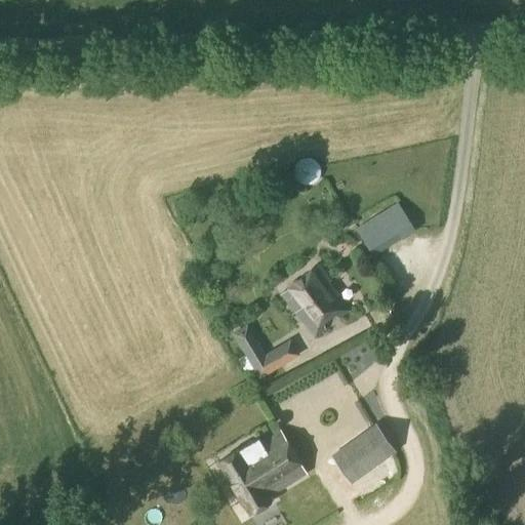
[(312,160),(311,160),(311,159),(310,159),(309,159),(308,159),(307,159),(306,159),(305,159),(304,159),(303,159),(301,160),(300,160),(299,161),(298,161),(298,162),(297,162),(297,163),(296,163),(296,164),(295,164),(295,165),(294,166),(294,167),(294,168),(293,168),(293,169),(293,170),(293,171),(293,172),(293,173),(293,174),(293,175),(294,176),(294,177),(294,178),(295,178),(295,179),(296,180),(297,182),(298,183),(299,184),(300,184),(300,185),(301,185),(303,185),(304,185),(305,185),(305,186),(306,186),(307,186),(308,186),(309,186),(309,185),(310,185),(311,185),(312,185),(313,184),(314,184),(315,183),(316,182),(316,180),(317,180),(317,179),(318,179),(318,178),(319,177),(319,176),(319,175),(320,175),(320,174),(320,173),(320,172),(320,171),(320,170),(320,169),(319,168),(319,167),(319,166),(318,165),(317,164),(317,163),(316,163),(316,162),(315,162),(315,161),(314,161),(313,160),(312,160)]
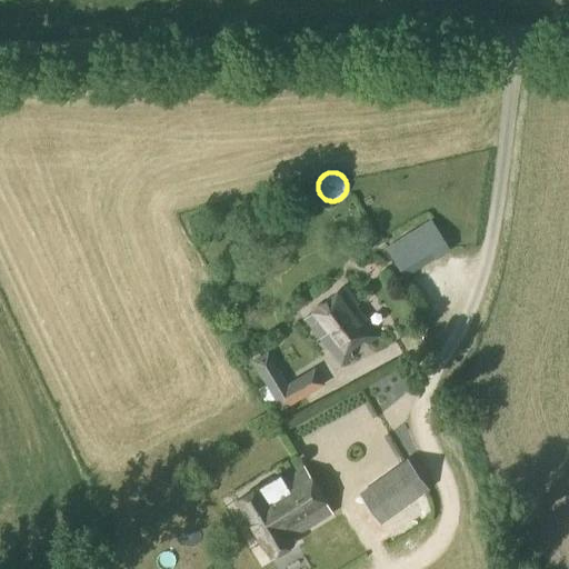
[(403,278),(448,250),(437,230),(391,259),(403,278)]
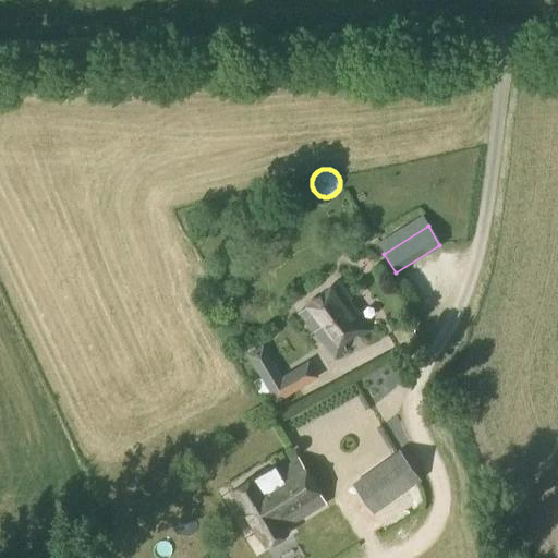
[(359,339),(371,330),(359,314),(349,301),(351,299),(339,283),(298,314),(313,334),(314,332),(334,359),(344,351),(341,346),(355,336),(359,339)]
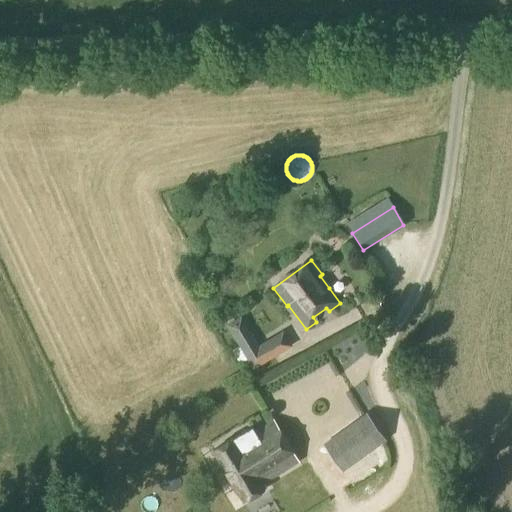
[(258,345),(240,316),(225,325),(252,370),(291,347),(281,331),(258,345)]
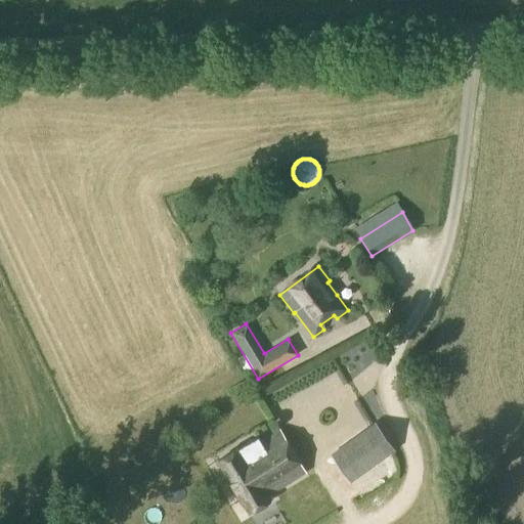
[(304,396),(290,404),(296,413),(309,405),(304,396)]
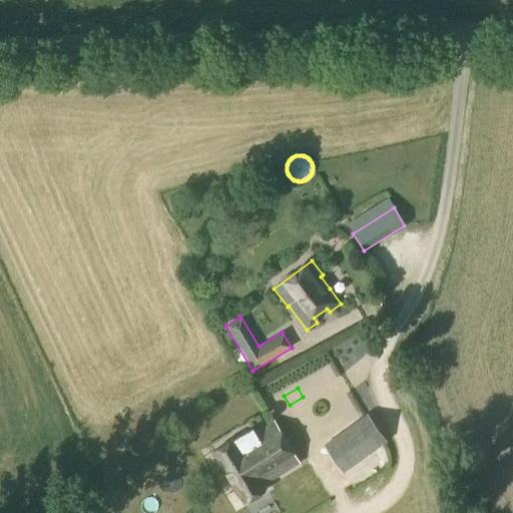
[(343,471),(420,416),(408,398),(370,425),(364,417),(325,445),(343,471)]
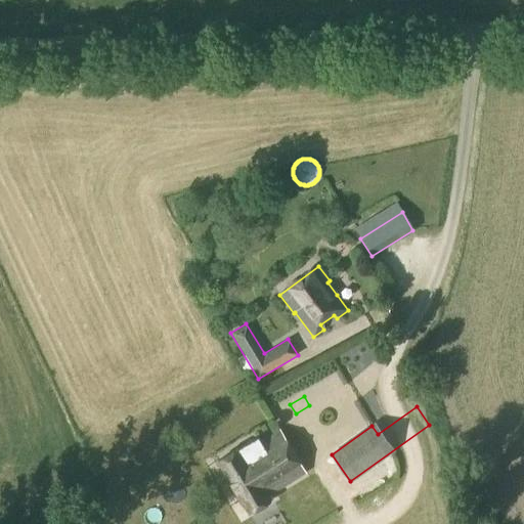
[(331,523),(335,521),(280,430),(260,442),(258,438),(217,463),(248,514),(267,503),(279,523),(331,523)]
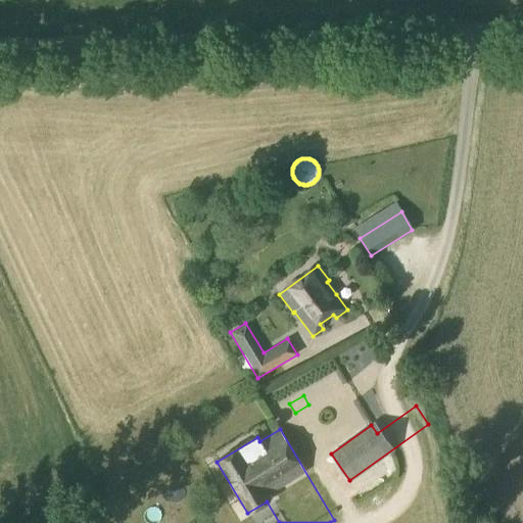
All buildings are outlined.
